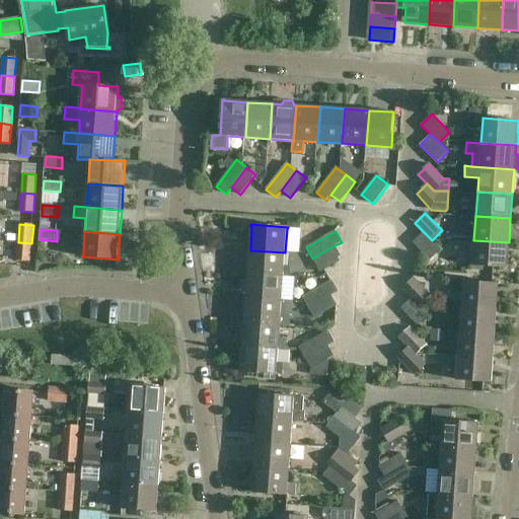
[(441,249),(432,240),(424,232),(413,242),(430,261),(441,249)]
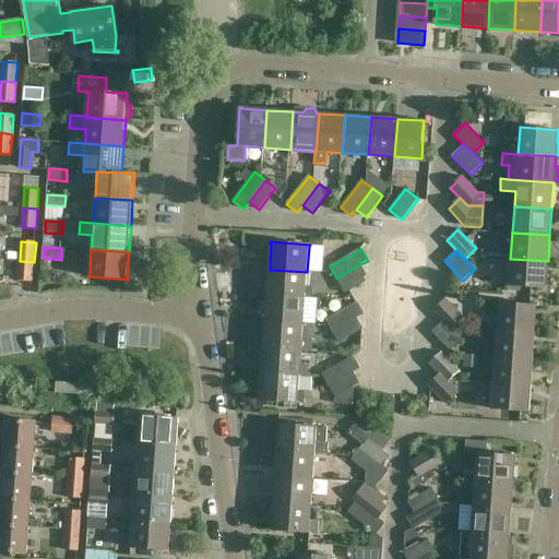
[(548,261),(510,259),(508,285),(508,286),(546,289),(547,287),(546,287),(548,261)]
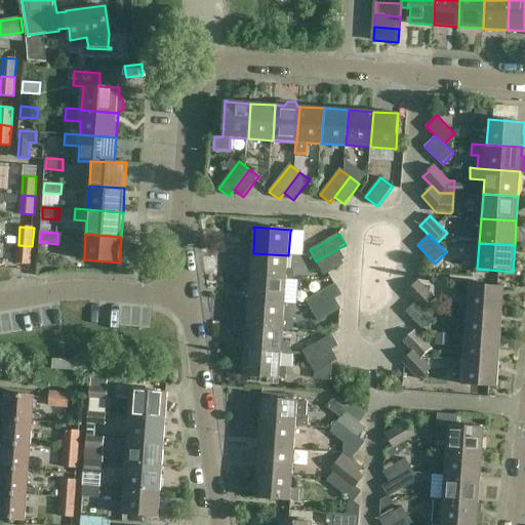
[(32,246),(18,245),(16,264),(31,265),(32,246)]
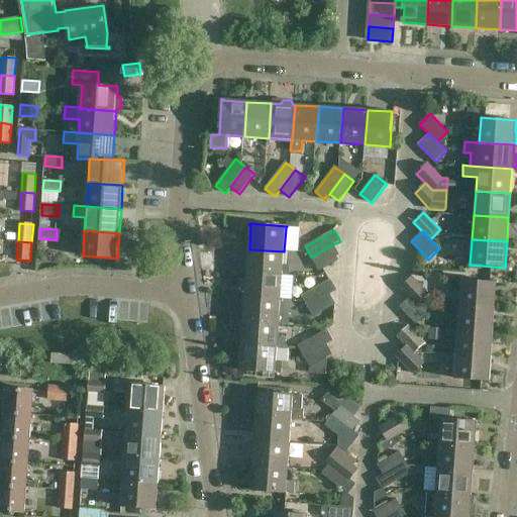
[(333,244),(311,257),(319,272),(339,261),(336,256),(339,255),(333,244)]
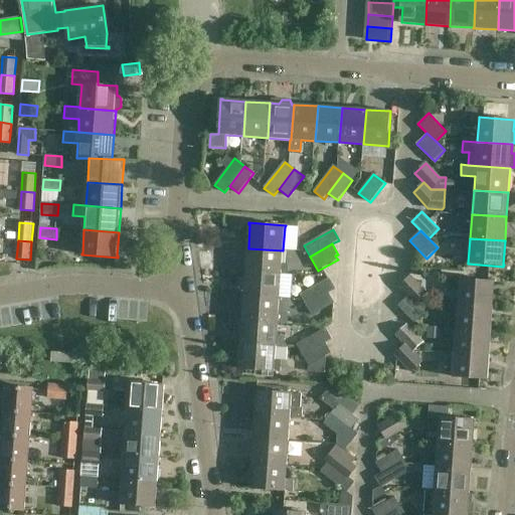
[(283,250),(248,248),(246,272),(282,275),(282,274),(287,274),(288,265),(282,264),(283,250)]
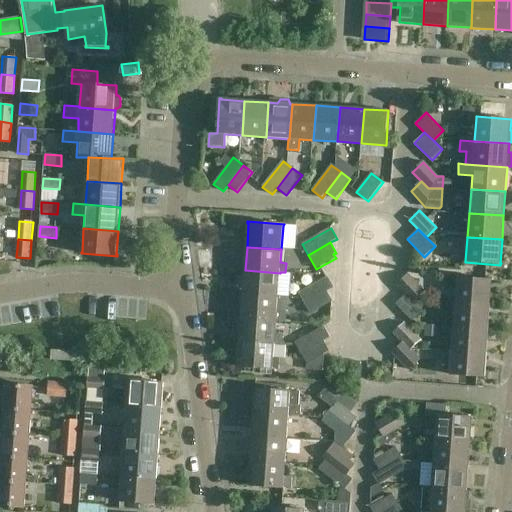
[(245,270),(243,294),(278,297),(280,273),(245,270)]
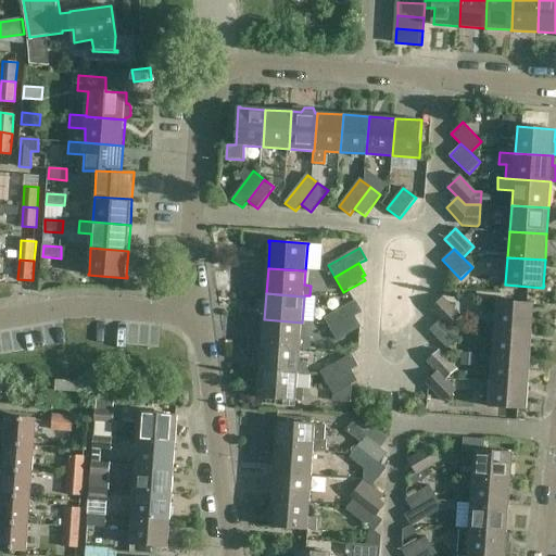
[(443,298),(431,310),(441,319),(450,328),(462,317),(443,298)]
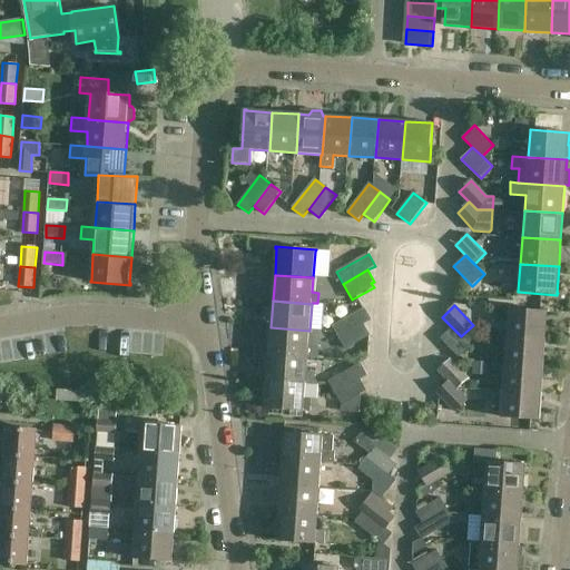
[(364,325),(372,321),(364,308),(333,327),(340,338),(364,325)]
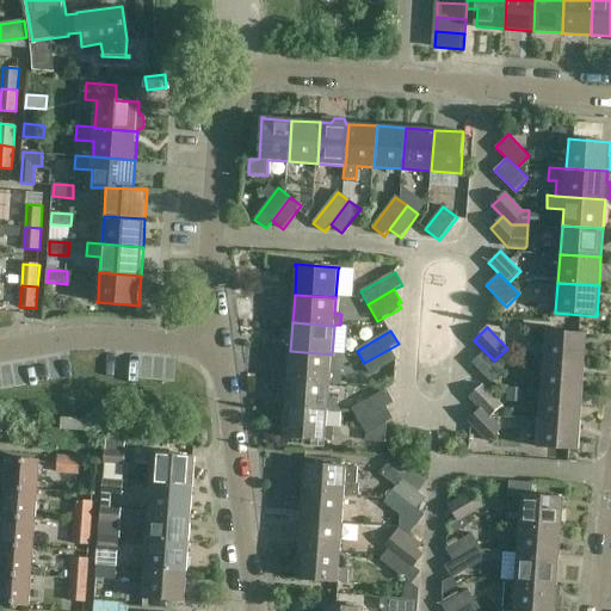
[(544,360),(585,364),(587,335),(587,334),(532,331),(532,344),(545,344),(544,360)]
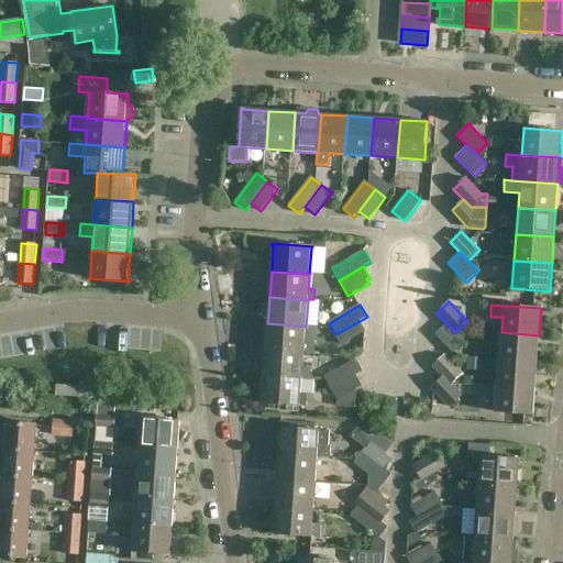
[(360,321),(335,334),(342,346),(366,332),(360,321)]
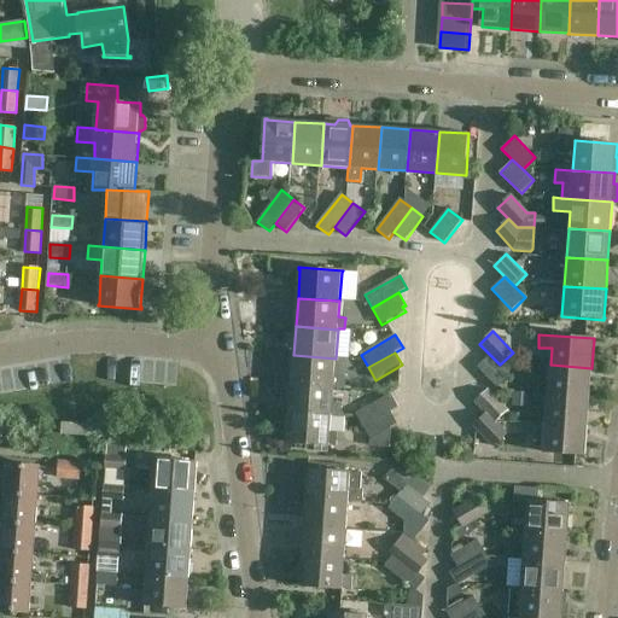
[(333,388),(345,389),(347,374),(334,374),(336,359),(293,355),(292,385),(333,388)]
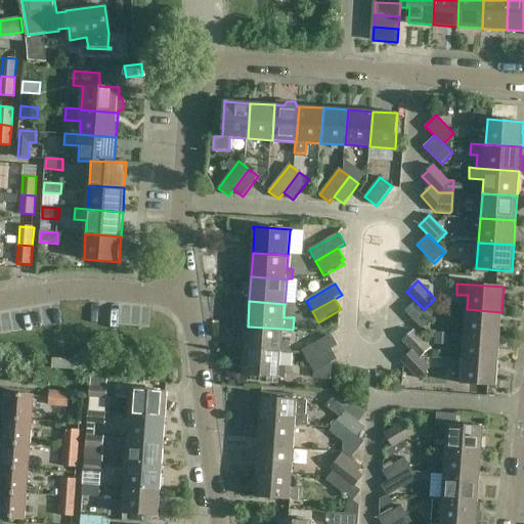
[(424,309),(416,301),(405,311),(422,329),(433,318),(424,309)]
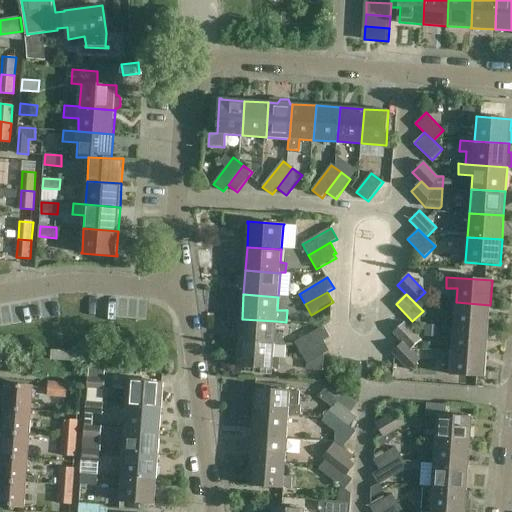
[(455,312),(454,325),(454,327),(488,329),(490,305),(456,302),(447,302),(446,312),(455,312)]
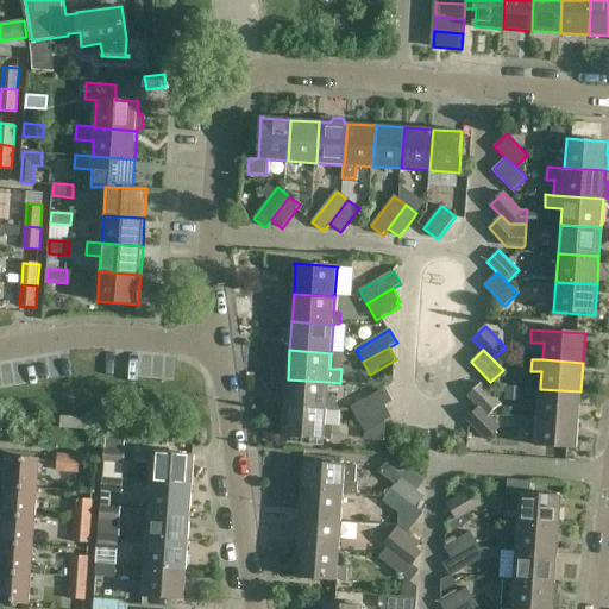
[(288,380),(286,407),(327,410),(327,409),(336,410),(337,397),(327,397),(328,382),(288,380)]
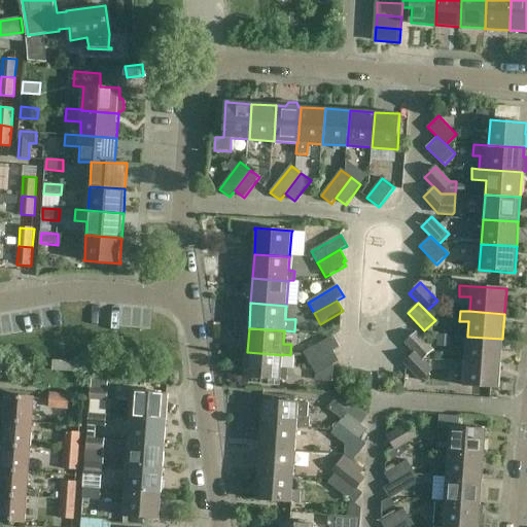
[(406,343),(415,353),(423,360),(433,351),(417,332),(406,343)]
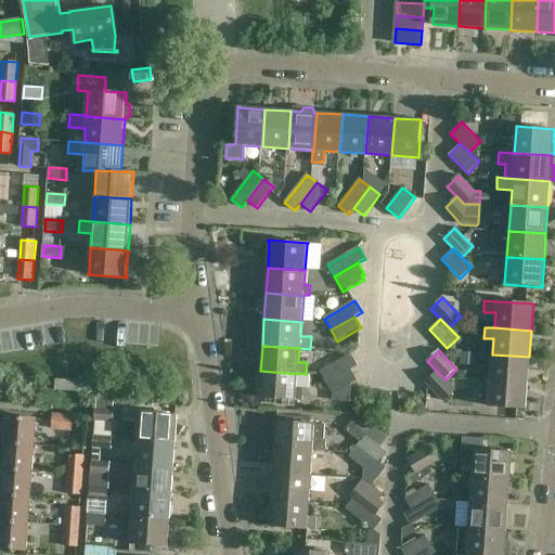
[(478,364),(491,365),(490,379),(527,383),(529,357),(492,355),(492,352),(478,351),(478,364)]
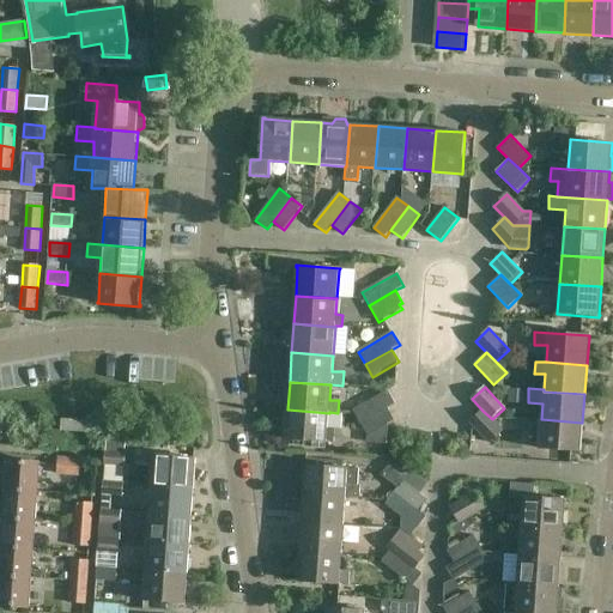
[(388,408),(395,405),(388,392),(354,410),(362,423),(388,408)]
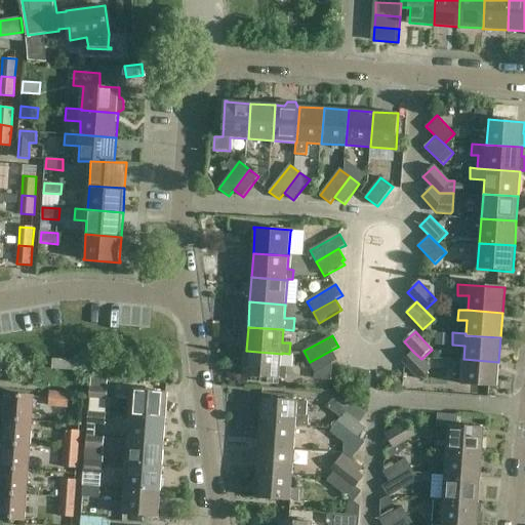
[(332,350),(310,362),(316,373),(315,379),(331,380),(333,363),(338,360),(332,350)]
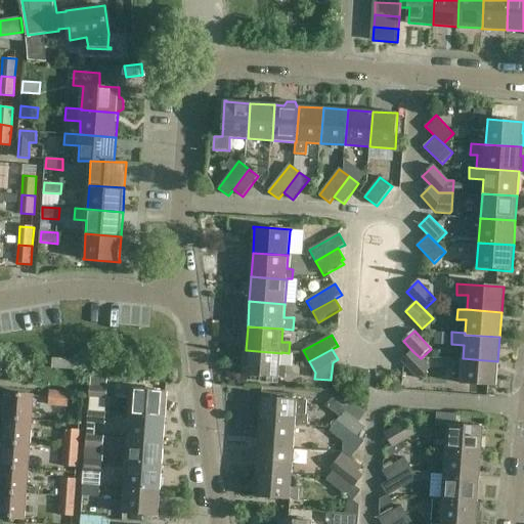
[(280,366),(281,353),(246,350),(244,375),(243,375),(243,376),(285,379),(286,366),(280,366)]
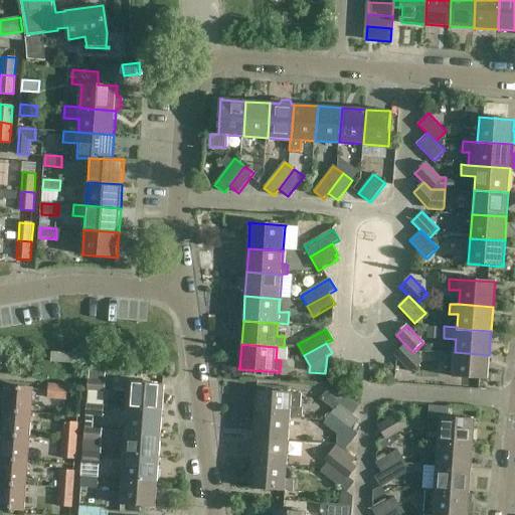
[(413,352),(405,345),(395,354),(411,372),(422,362),(413,352)]
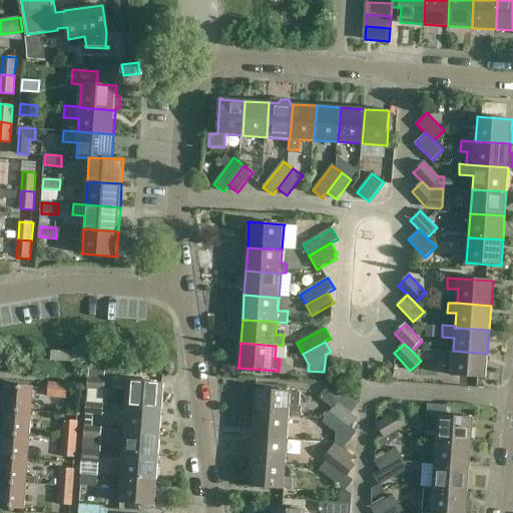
[(75,353),(74,353),(63,351),(51,351),(50,361),(74,363),(75,353)]
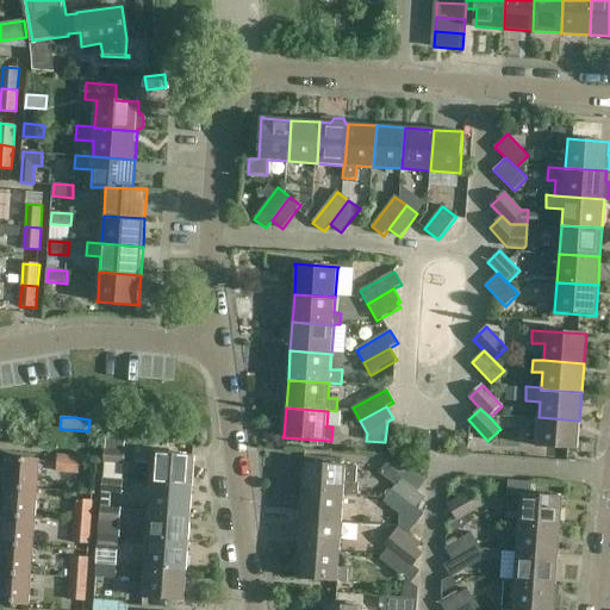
[(579,421),(539,417),(536,446),(535,447),(578,450),(579,448),(578,448),(579,421)]
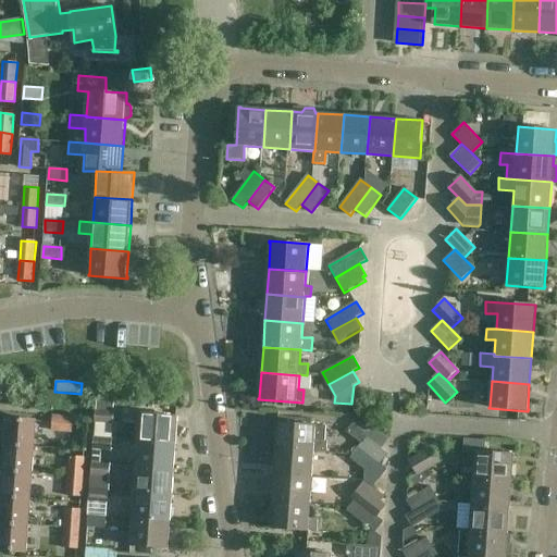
[(0,384),(0,399),(9,400),(9,385),(0,384)]
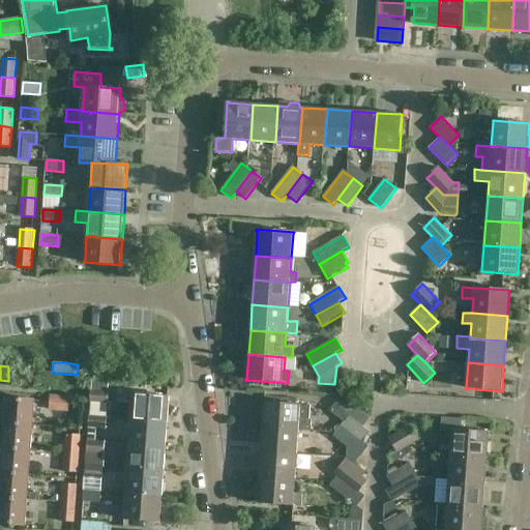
[(92,390),(91,402),(109,403),(110,392),(92,390)]
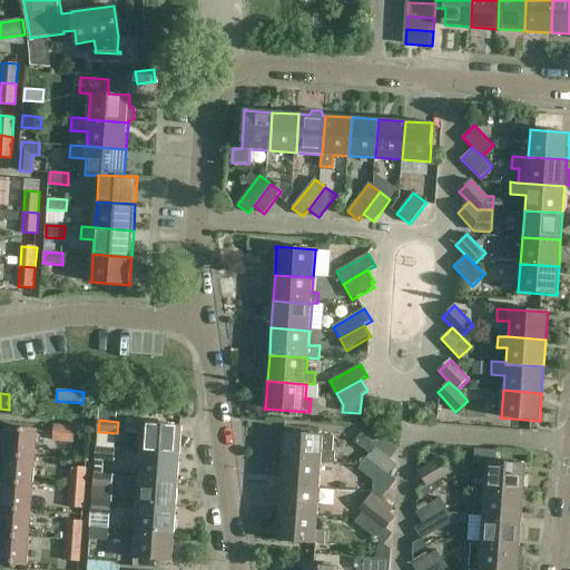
[(144,425),(143,451),(180,454),(182,428),(183,428),(183,426),(144,423),(143,425),(144,425)]
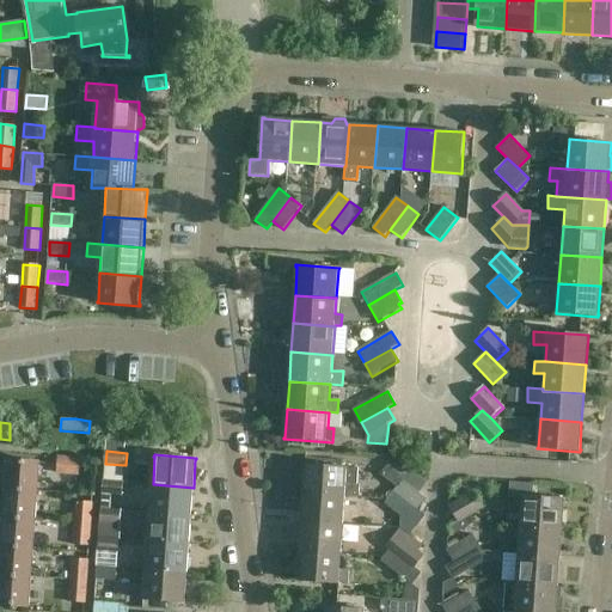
[(80,459),(59,457),(57,472),(79,475),(80,459)]
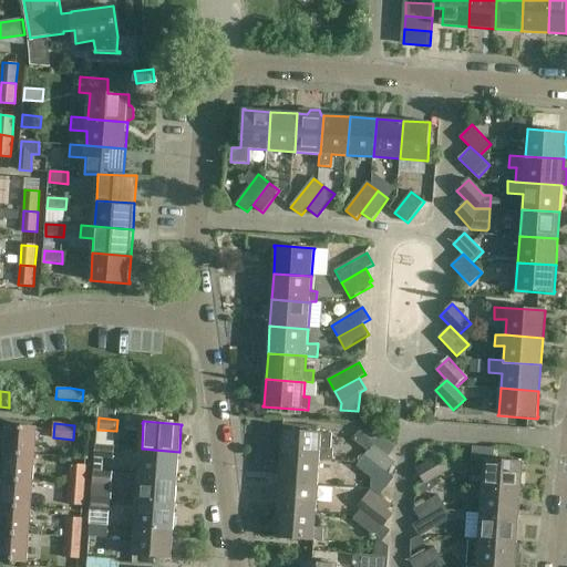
[(7,425),(4,453),(35,455),(38,428),(7,425)]
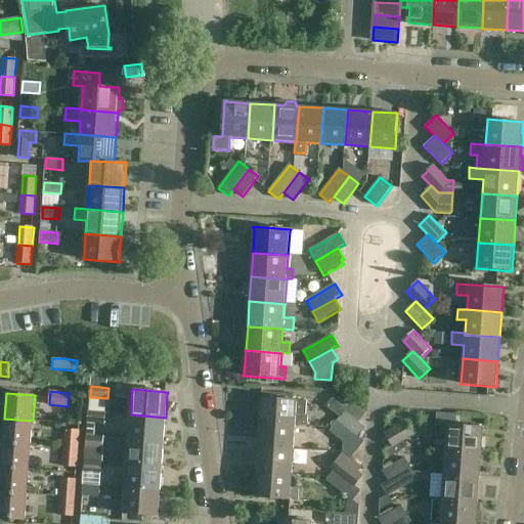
[(295,425),(296,425),(307,426),(308,415),(304,415),(305,401),(298,401),(298,400),(261,397),(261,399),(257,401),(256,410),(260,412),(260,423),(295,425)]
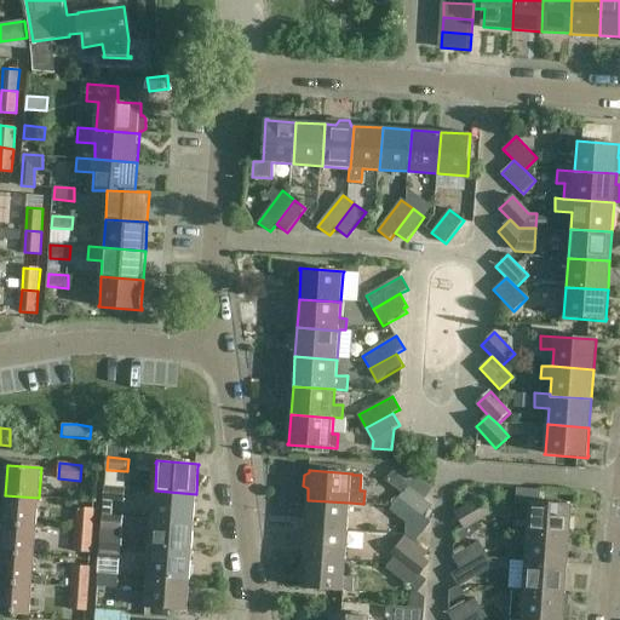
[(105,487),(104,500),(125,501),(126,488),(105,487)]
